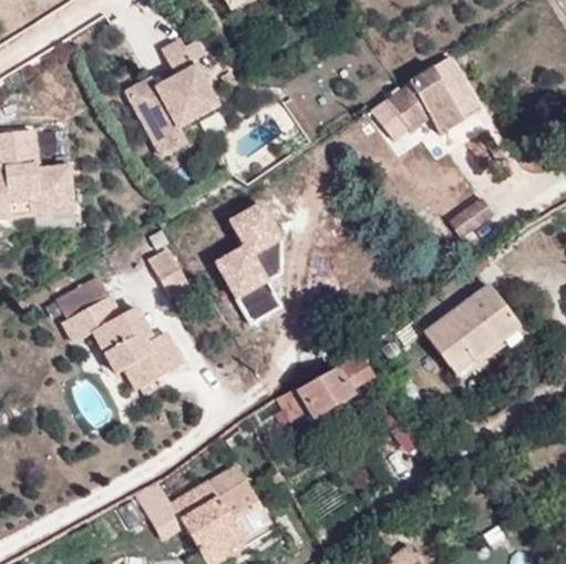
[(122,91),(161,160),(188,143),(181,129),(218,106),(179,37),(161,48),(175,73),(156,84),(151,75),(122,91)]
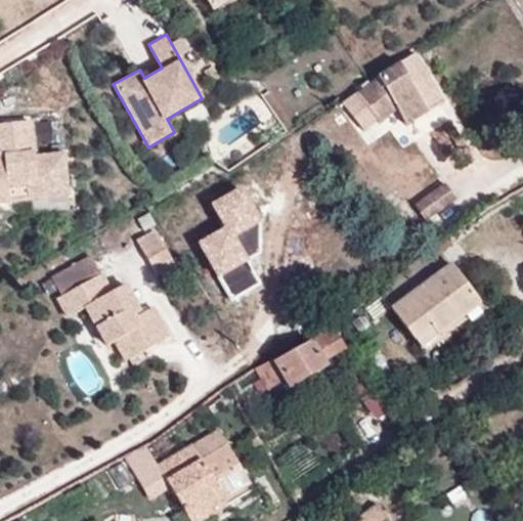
[(357,89),(342,102),(357,121),(372,109),(381,121),(399,106),(393,99),(415,86),(411,81),(426,72),(415,54),(401,62),(399,60),(357,89)]
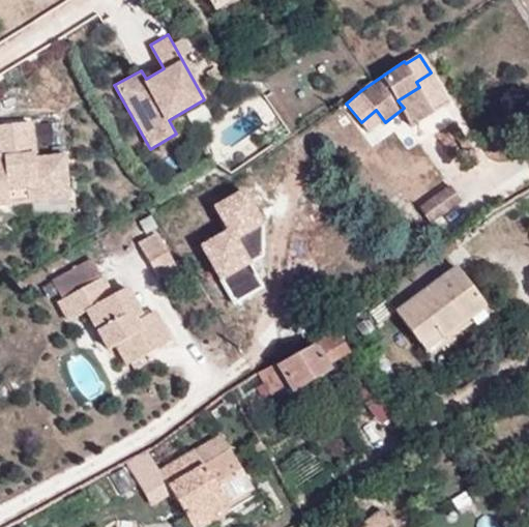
[(0,202),(67,195),(63,154),(34,156),(30,120),(0,123),(0,202)]
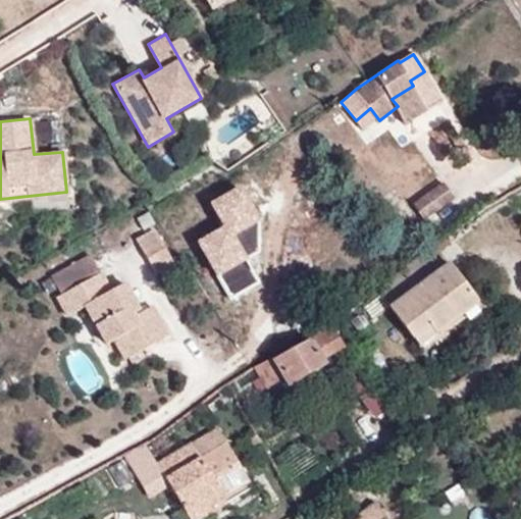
[(50,120),(35,121),(37,139),(52,138),(50,120)]
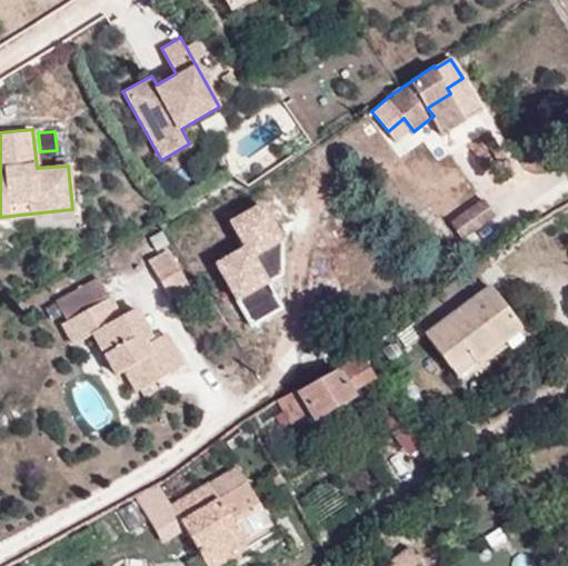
[(484,197),(446,221),(459,239),(496,215),(484,197)]
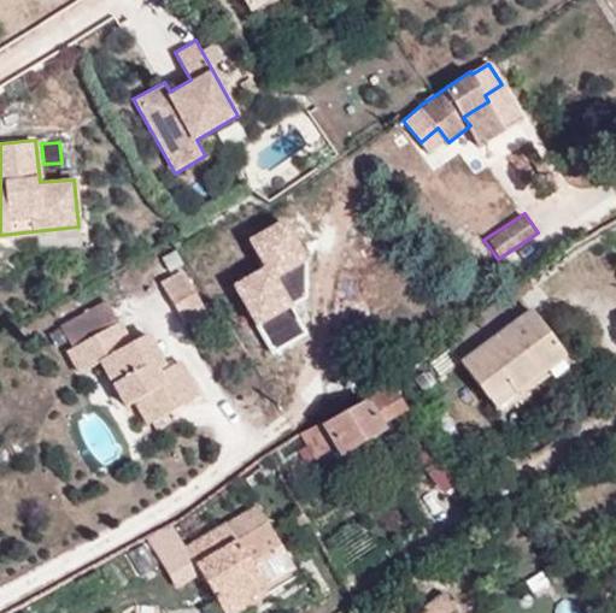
[(283,219),(256,234),(282,288),(310,275),(283,219)]
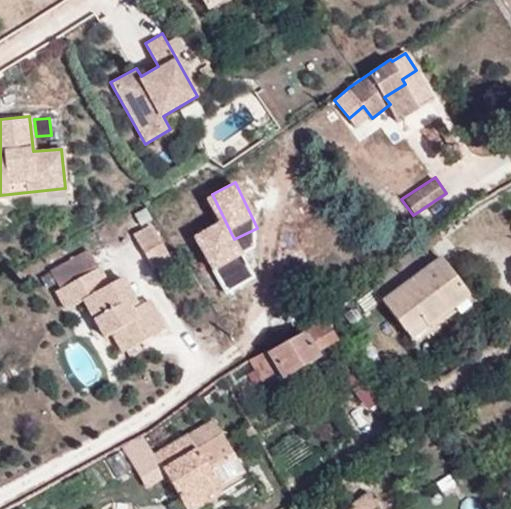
[(225,288),(252,275),(226,219),(199,232),(225,288)]
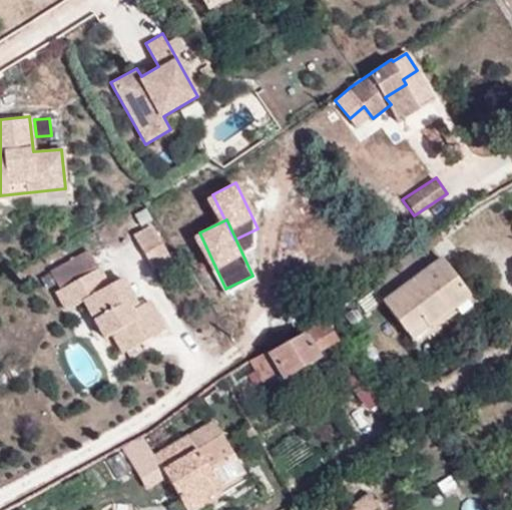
[(170,258),(150,223),(134,233),(153,268),(170,258)]
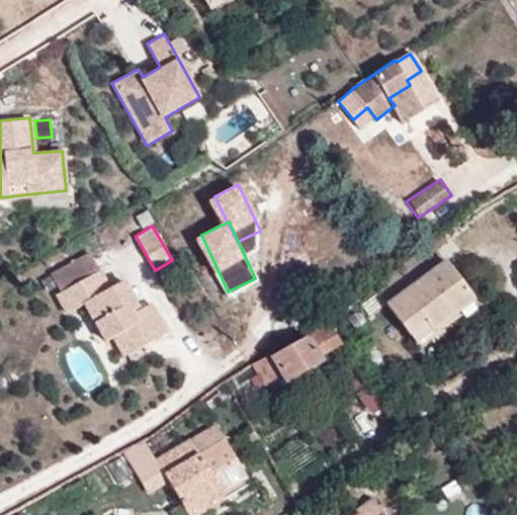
[(430,242),(372,284),(415,339),(472,296),(430,242)]
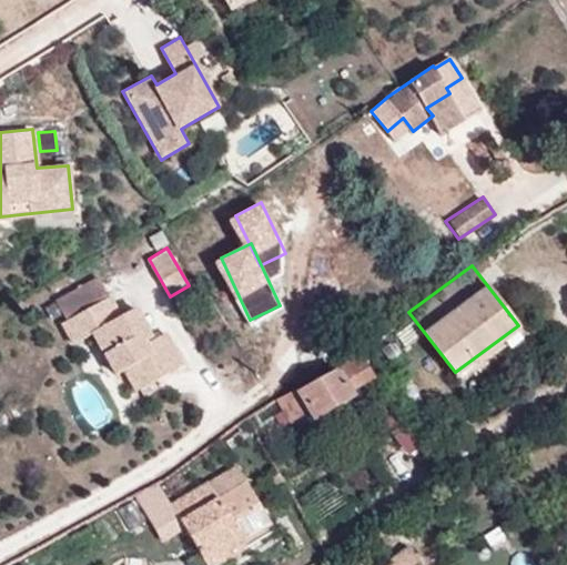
[(135,309),(122,316),(100,278),(58,301),(69,320),(62,324),(73,344),(92,333),(105,357),(115,352),(125,371),(137,391),(184,364),(166,332),(145,344),(141,336),(149,332),(135,309)]
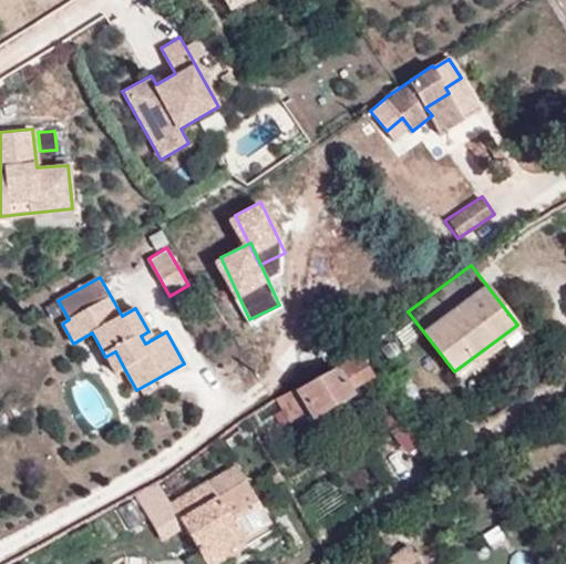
[(277,397),(275,398),(285,413),(288,419),(306,408),(311,418),(353,391),(350,387),(372,372),(358,349),(336,367),(301,385),(277,397)]
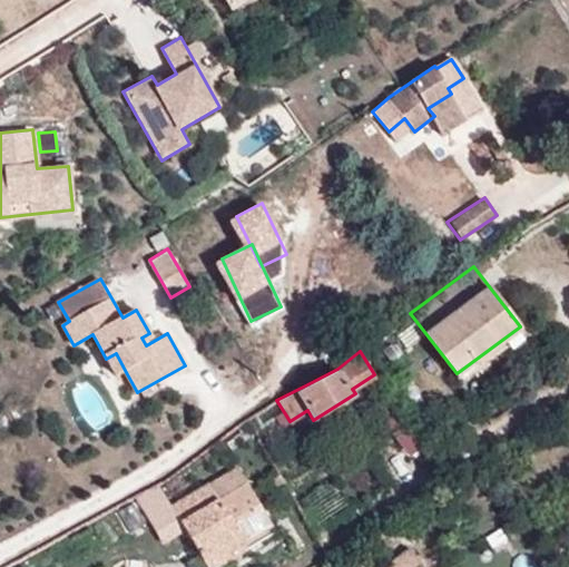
[(222,553),(243,539),(271,522),(246,480),(218,497),(209,481),(170,505),(202,556),(217,547),(222,553)]
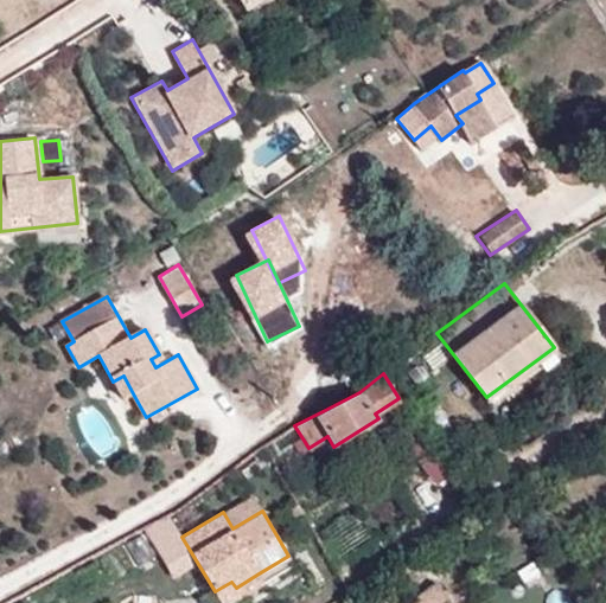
[(230,602),(265,583),(259,573),(236,588),(231,582),(215,591),(222,602),(230,602)]
